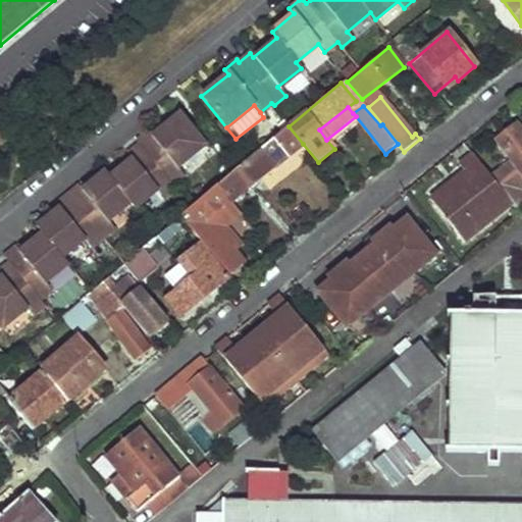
[(0,325),(1,327),(24,309),(30,315),(40,307),(35,301),(47,290),(42,283),(64,265),(59,259),(83,240),(90,249),(113,229),(106,221),(128,203),(134,209),(156,191),(161,197),(172,188),(169,185),(181,174),(176,167),(203,146),(177,115),(151,137),(146,131),(134,141),(137,144),(124,152),(131,159),(107,177),(102,171),(80,189),(77,186),(53,204),(56,208),(33,227),(39,235),(16,252),(12,248),(0,257),(6,264),(0,268),(0,325)]
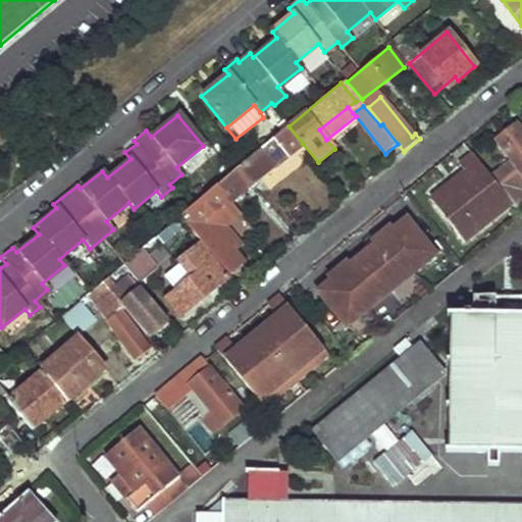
[(289,126),(216,185),(230,203),(303,144),(289,126)]
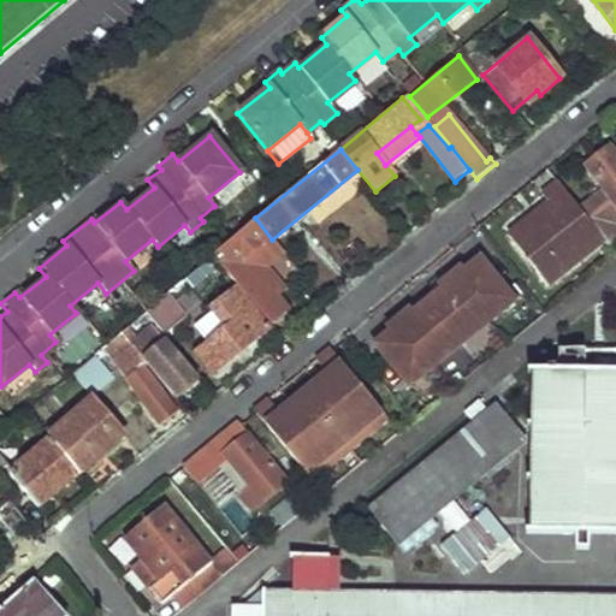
[(602,185),(615,203),(615,159),(609,149),(586,167),(602,185)]
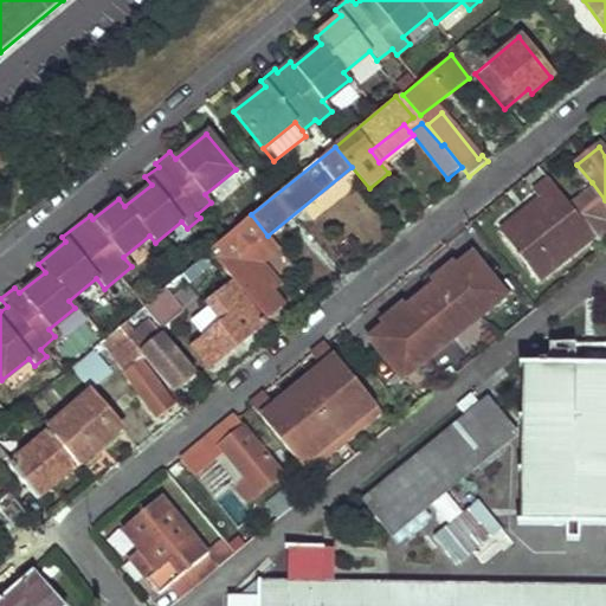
[(567,204),(546,178),(530,191),(535,198),(543,208),(503,240),(536,282),(593,236),(567,204)]
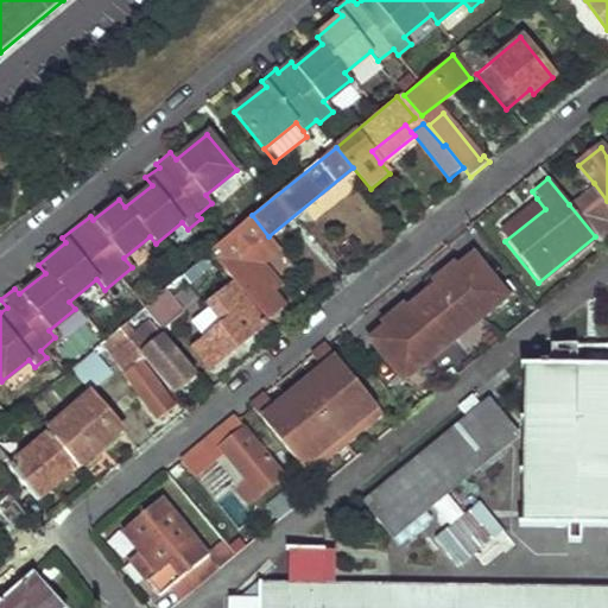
[(595,236),(597,239),(607,229),(607,223),(605,220),(607,216),(607,201),(594,183),(569,204),(595,236)]
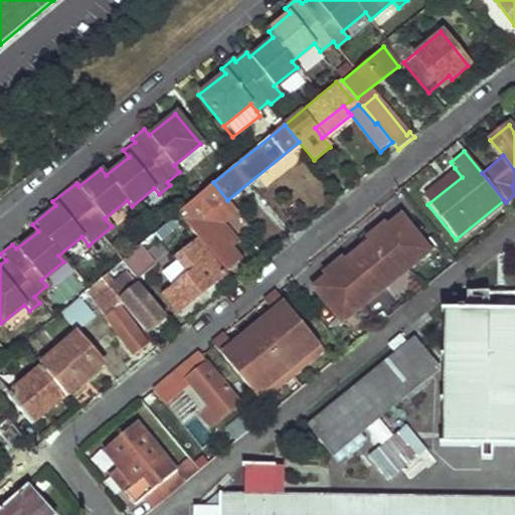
[(455,168),(420,195),(427,204),(462,177),(455,168)]
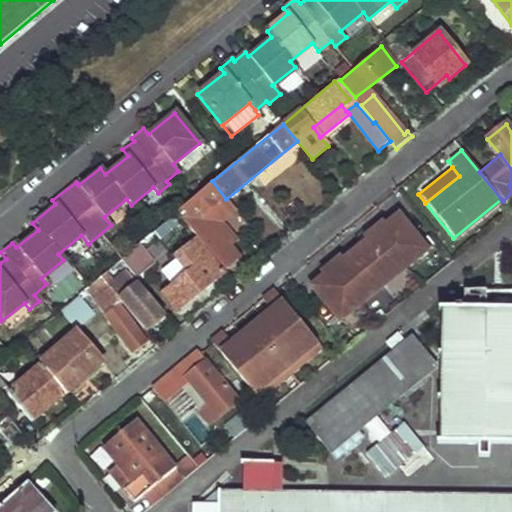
[(212,181),(174,212),(187,227),(207,253),(210,251),(226,272),(239,261),(230,250),(236,246),(220,226),(223,224),(212,211),(226,199),(212,181)]
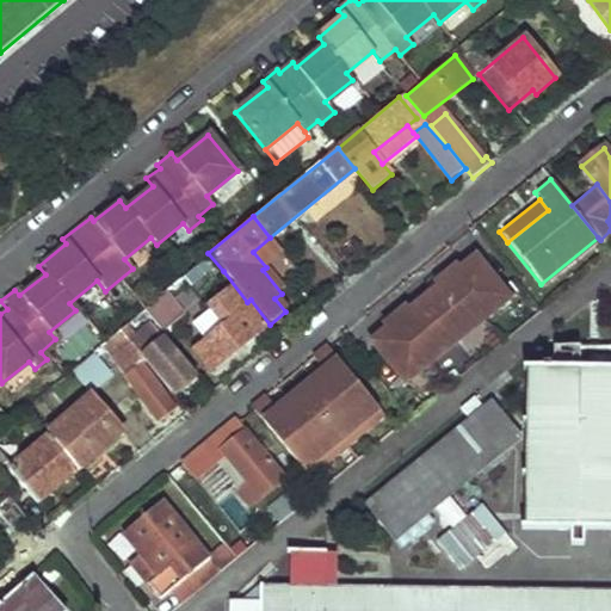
[(253,252),(266,267),(283,254),(270,238),(253,252)]
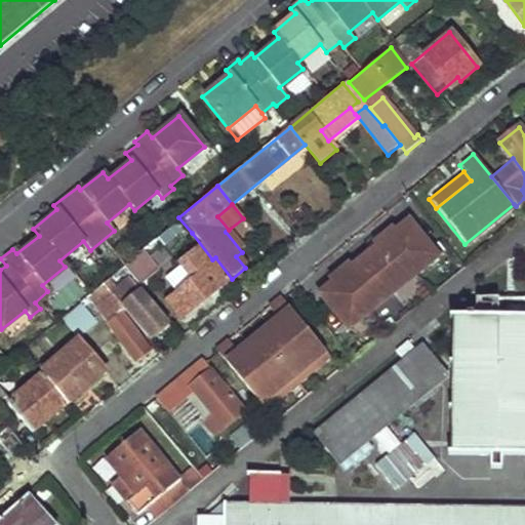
[(408,221),(319,294),(349,330),(437,256),(408,221)]
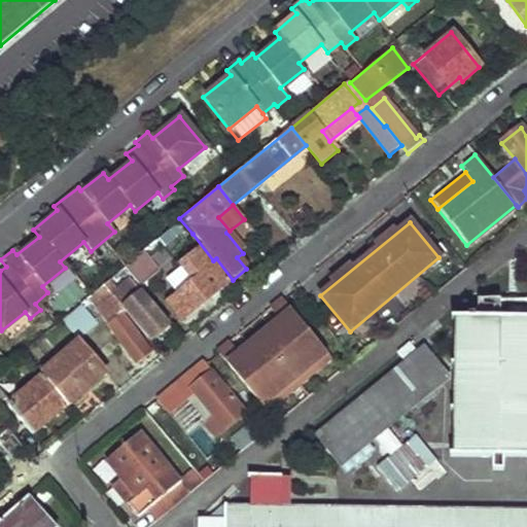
[(120,267),(132,280),(139,289),(162,273),(142,248),(120,267)]
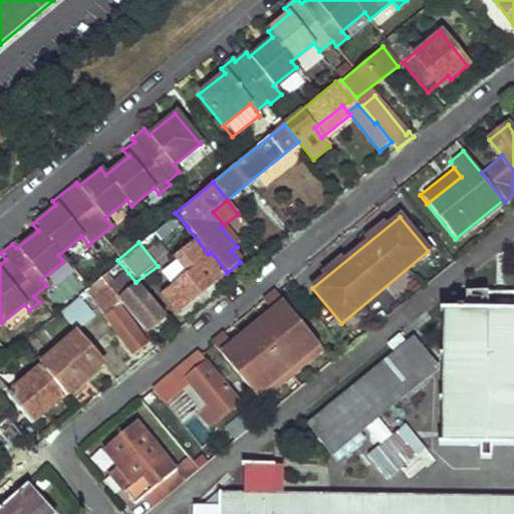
[(176,263),(188,276),(181,282),(162,298),(177,315),(223,278),(196,243),(175,260),(176,263)]
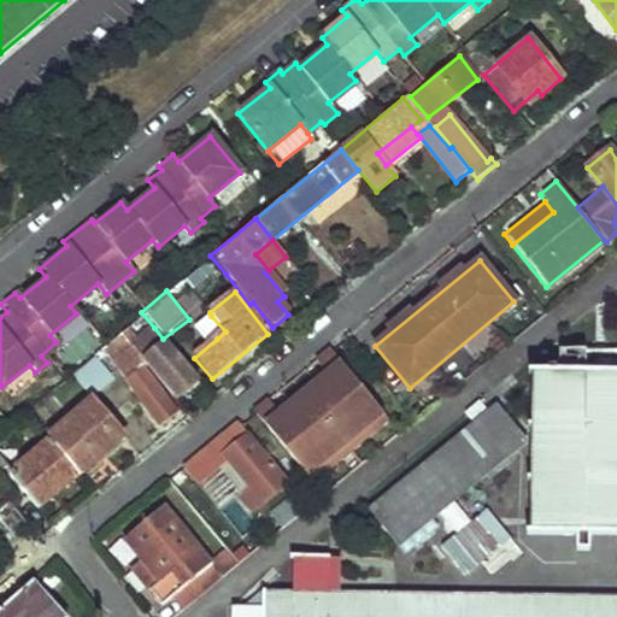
[(146,364),(172,399),(193,382),(152,330),(154,328),(141,312),(118,330),(131,347),(146,364)]
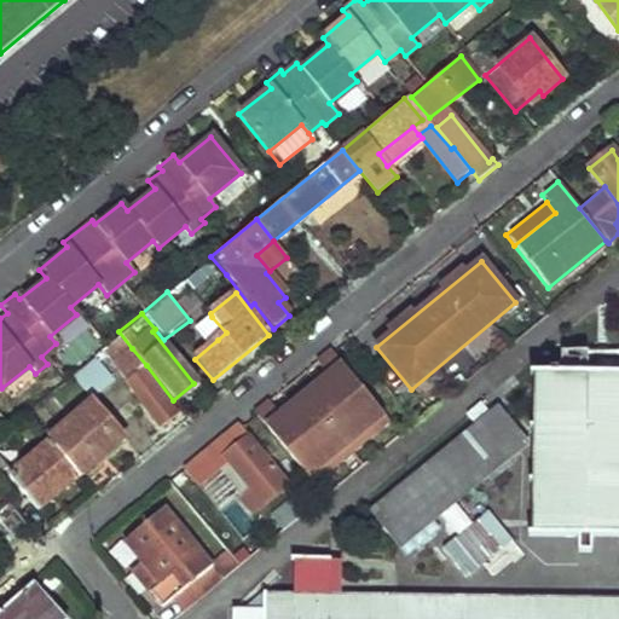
[(204,323),(218,340),(226,333),(212,317),(204,323)]
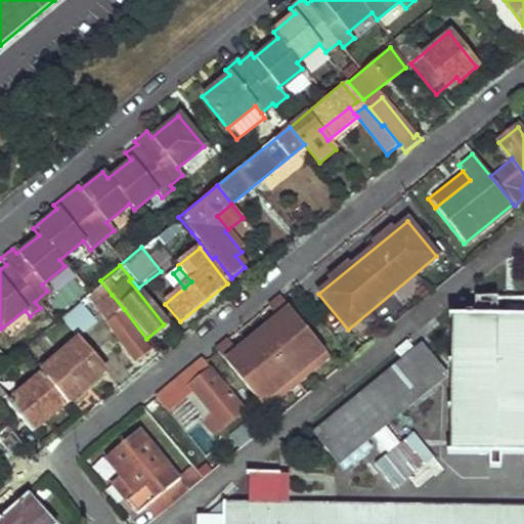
[(83,295),(104,323),(118,314),(124,309),(112,295),(100,280),(83,295)]
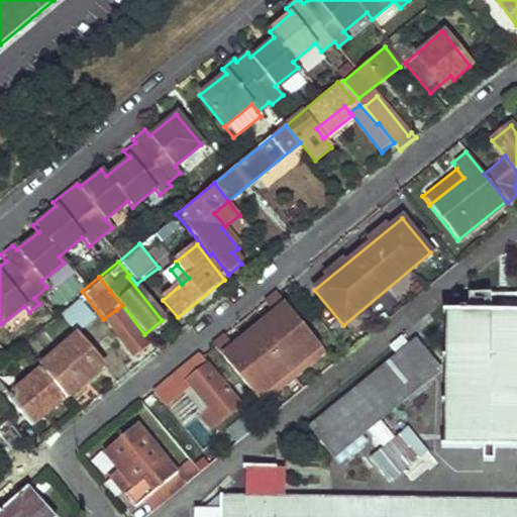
[(224,333),(213,343),(256,396),(272,384),(284,384),(303,368),(305,356),(320,343),(277,291),(265,300),(275,312),(234,345),(224,333)]
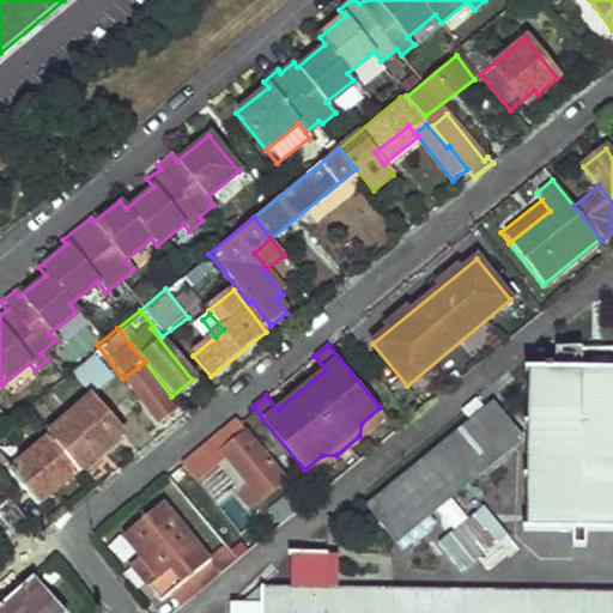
[(122,378),(146,410),(149,408),(159,422),(171,412),(138,368),(122,378)]
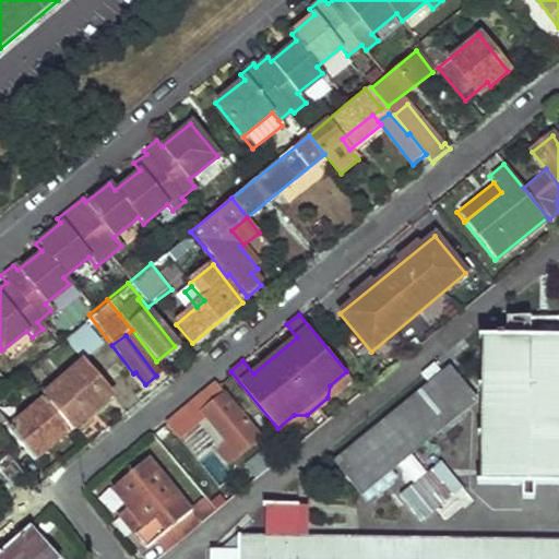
[(558,340),(484,339),(483,486),(558,486),(558,340)]
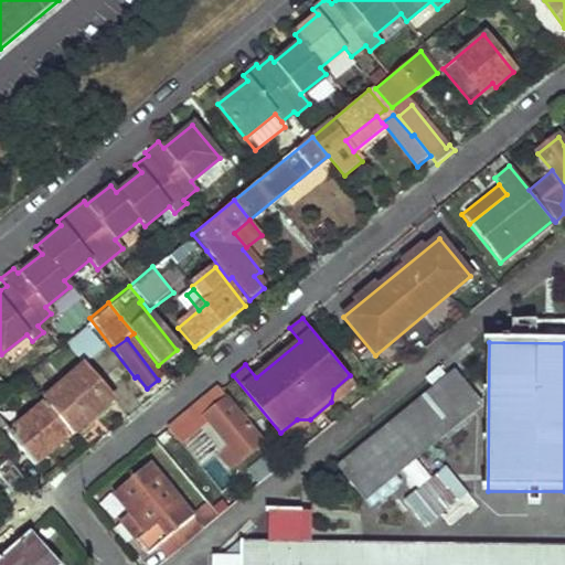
[(43,398),(70,433),(110,400),(82,363),(42,397),(43,398)]
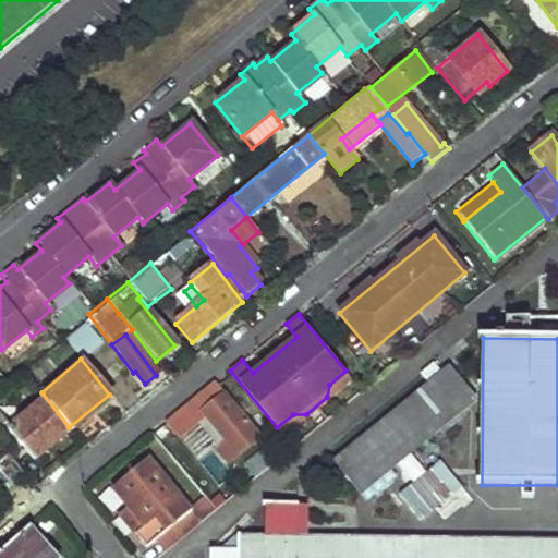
[(453,370),(336,462),(361,493),(477,402),(453,370)]
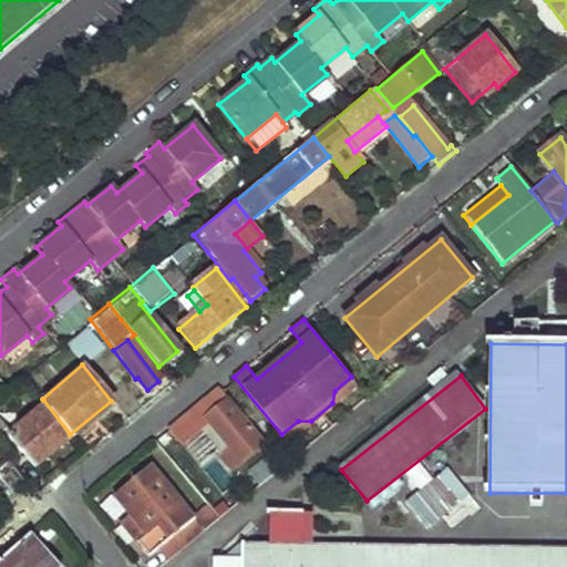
[(351,377),(334,391),(332,403),(357,383),(351,377)]
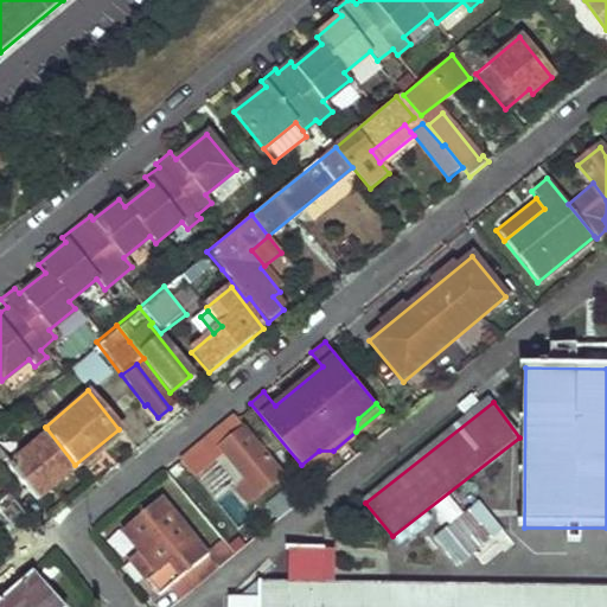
[(232,416),(179,461),(195,478),(212,462),(222,454),(244,481),(235,490),(248,505),(281,478),(232,416)]
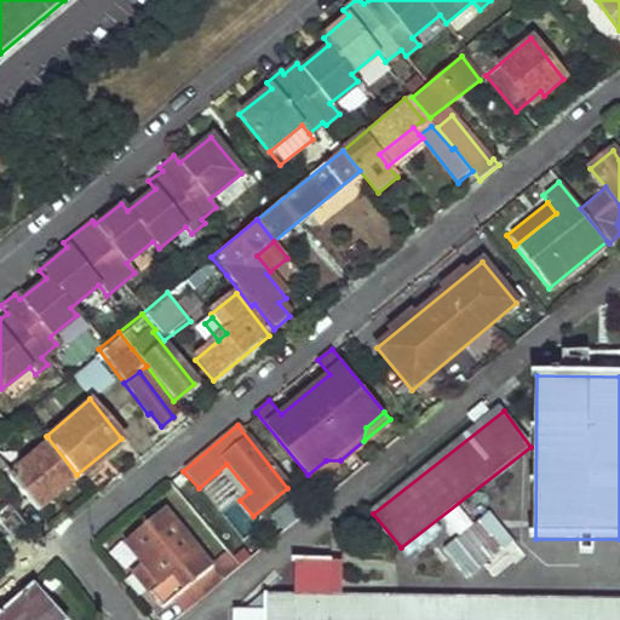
[(4,474),(32,510),(76,475),(47,437),(4,474)]
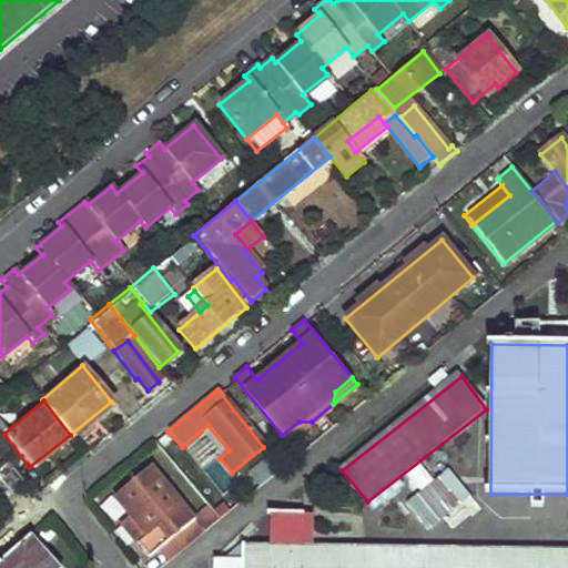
[(312,422),(298,422),(282,435),(287,442),(312,422)]
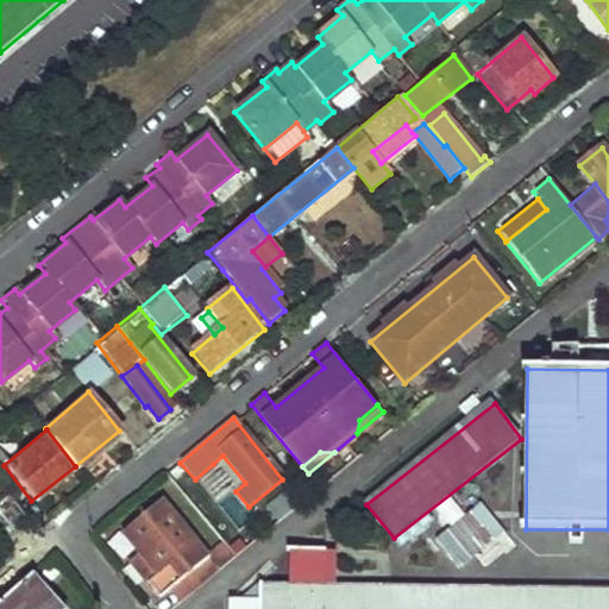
[(223,456),(213,464),(236,491),(245,483),(223,456)]
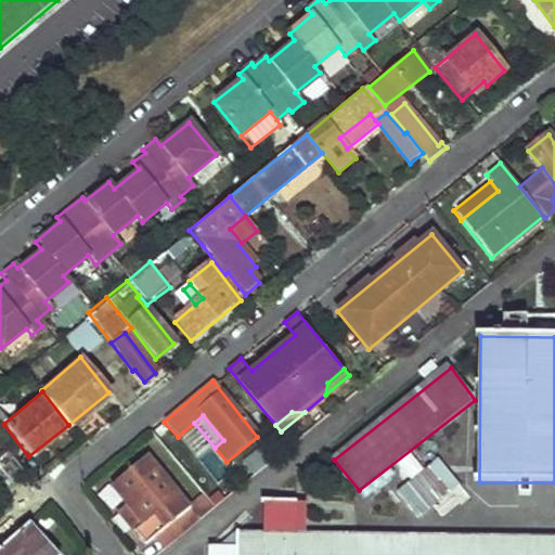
[(4,453),(0,456),(0,489),(1,491),(22,474),(4,453)]
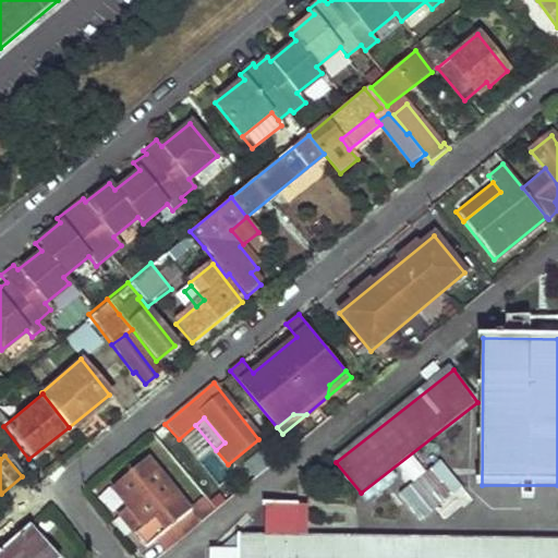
[(111,487),(128,508),(144,528),(135,534),(146,547),(157,540),(165,549),(202,520),(191,508),(146,458),(111,487)]
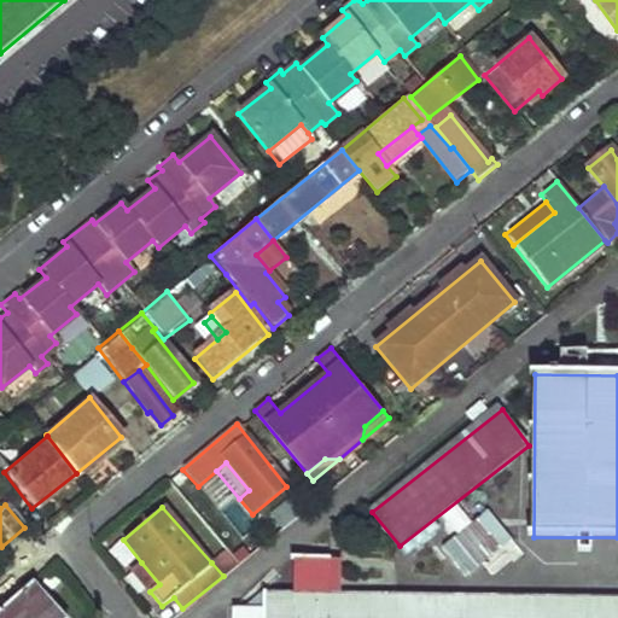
[(466,577),(514,540),(490,508),(441,546),(466,577)]
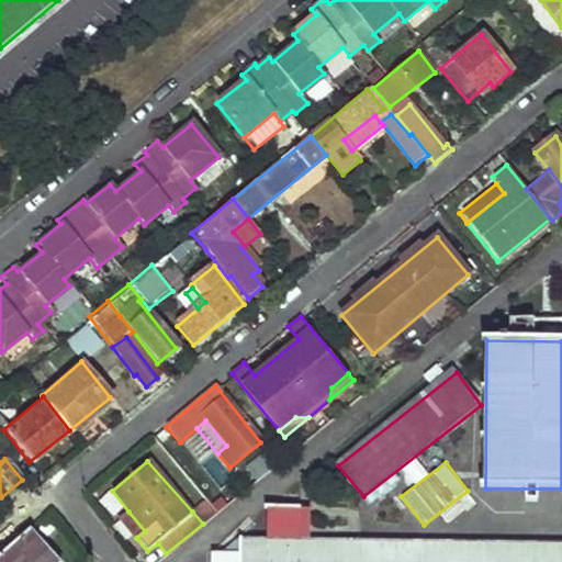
[(204,502),(192,512),(203,524),(215,514),(204,502)]
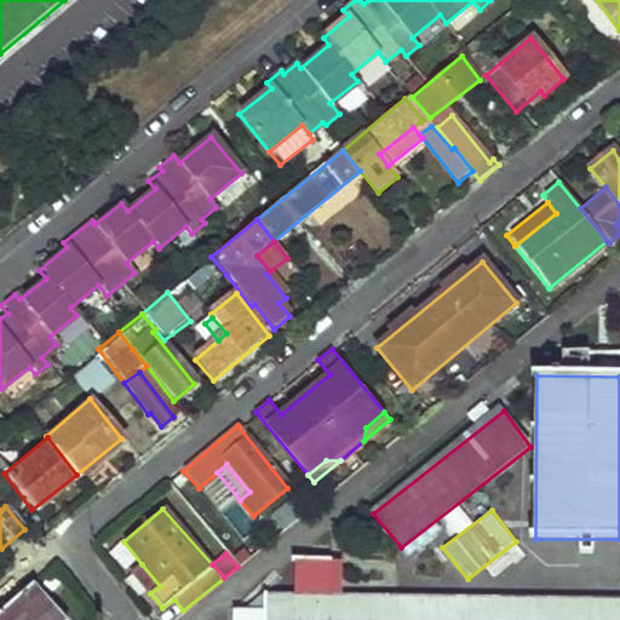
[(132,573),(150,593),(160,586),(142,564),(132,573)]
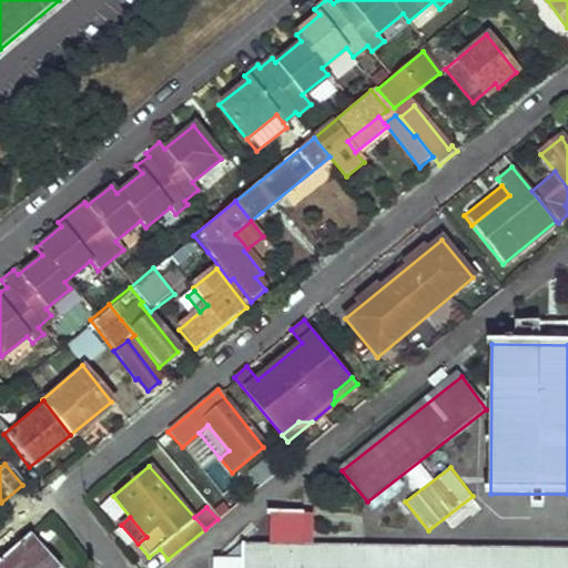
[(0,561),(0,567),(57,567),(30,536),(0,561)]
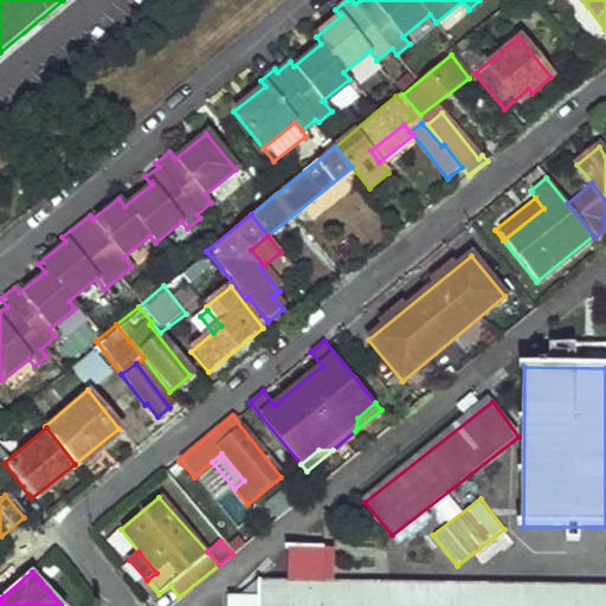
[(605,605),(605,582),(258,581),(257,605),(605,605)]
